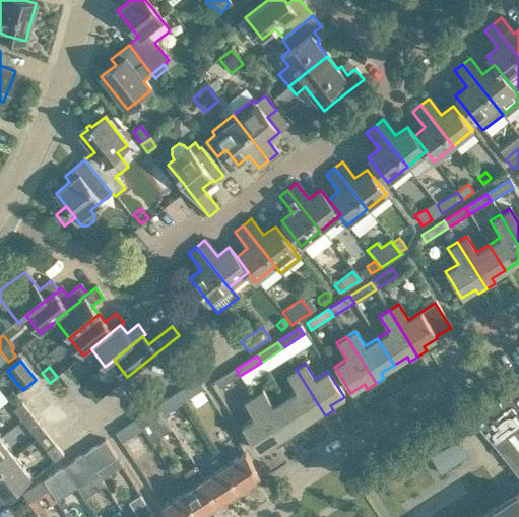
[(58,375),(59,376),(72,392),(80,386),(66,369),(58,375)]
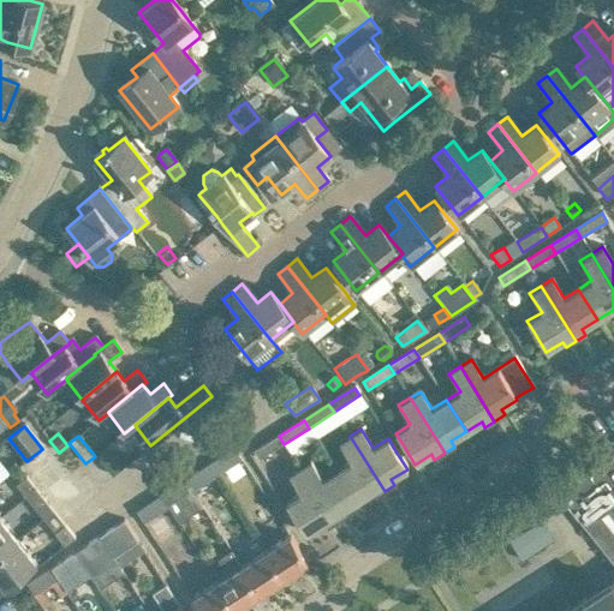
[(279,448),(284,444),(279,436),(254,453),(258,460),(279,448)]
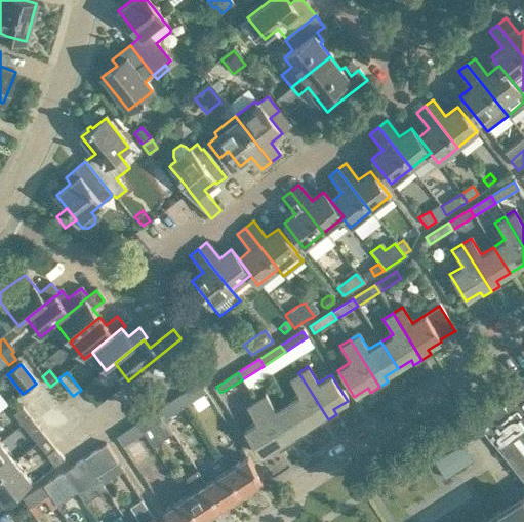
[(328,419),(298,372),(288,378),(299,395),(287,403),(304,429),(317,420),(320,425),(328,419)]
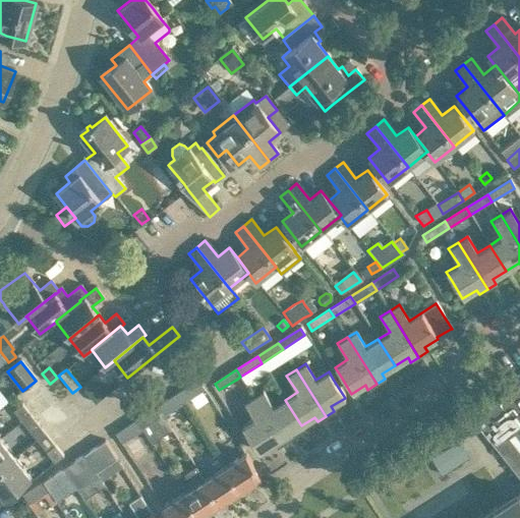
[(163,417),(190,400),(196,409),(207,402),(201,393),(205,391),(204,390),(197,381),(157,408),(163,417)]
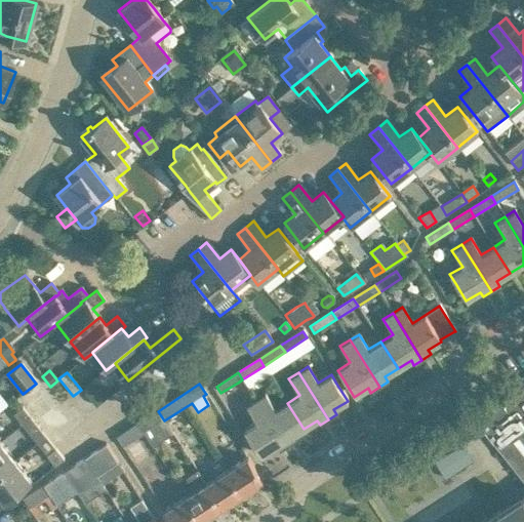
[(523,521),(523,389),(522,388),(477,424),(497,449),(502,456),(508,451),(514,458),(515,457),(523,470),(523,504),(501,519),(497,521),(485,521),(523,521)]
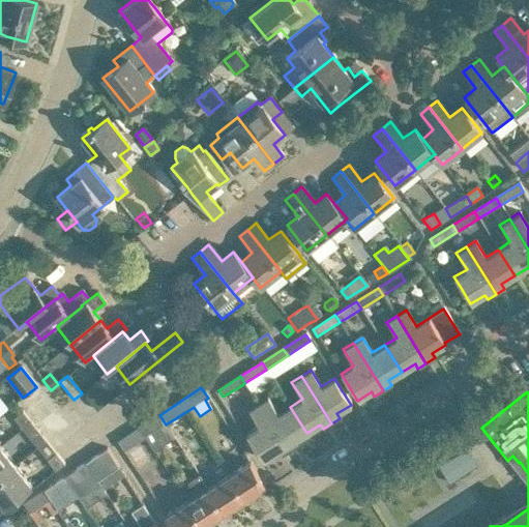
[(293,441),(306,433),(290,407),(278,414),(267,398),(258,404),(288,451),(297,446),(293,441)]
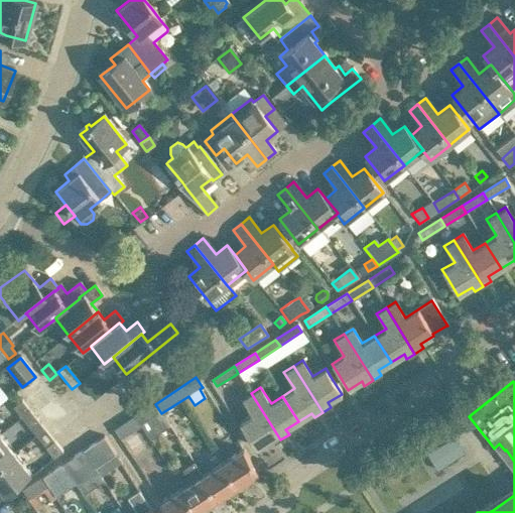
[(272,444),(280,439),(251,393),(242,399),(252,415),(240,423),(245,431),(256,449),(269,440),(272,444)]
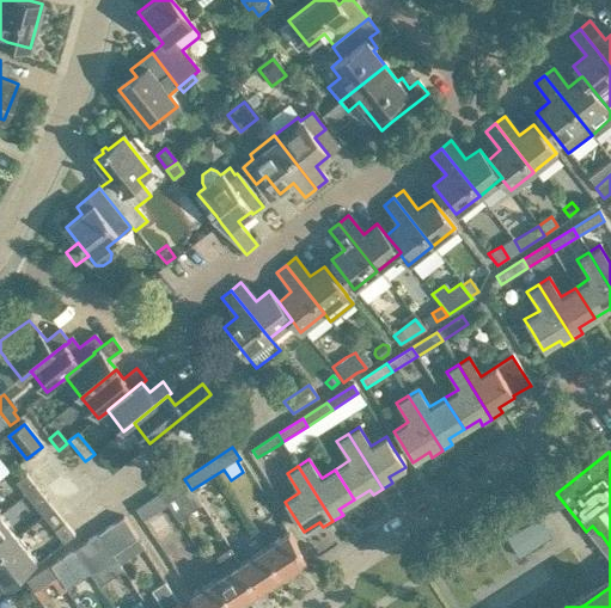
[(16,484),(25,496),(36,487),(25,476),(16,484)]
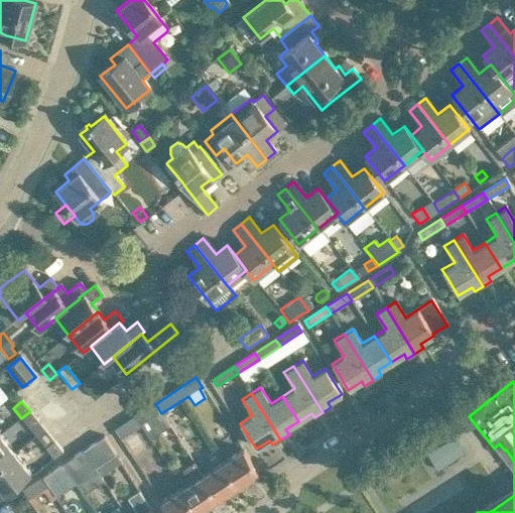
[(169,426),(161,414),(161,413),(155,404),(135,417),(142,427),(141,427),(149,440),(169,426)]
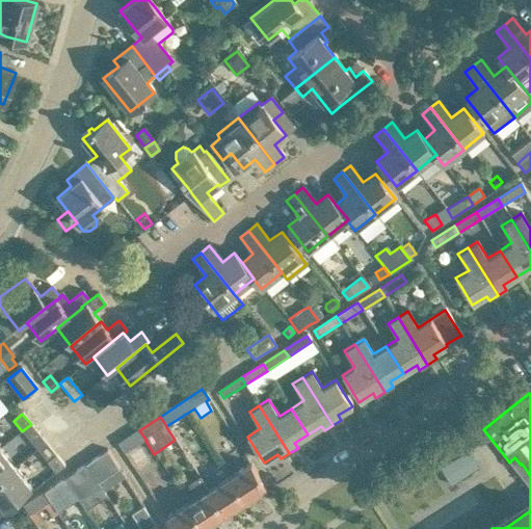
[(31,442),(40,435),(31,424),(22,431),(31,442)]
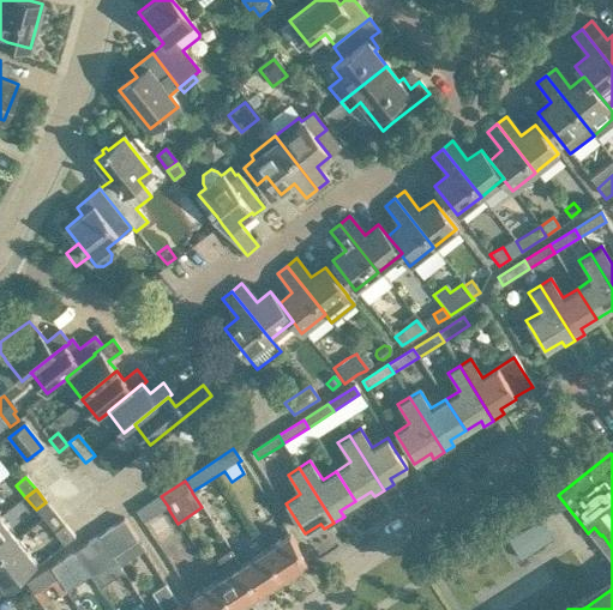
[(163,512),(168,508),(169,508),(161,496),(136,512),(143,524),(163,512)]
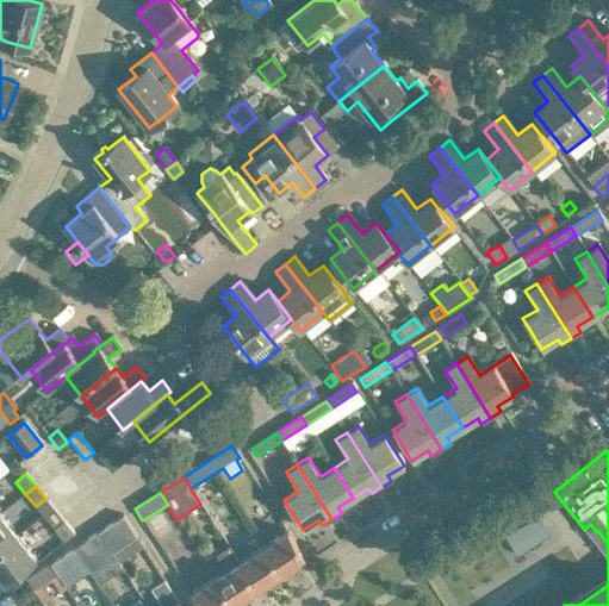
[(0,553),(18,539),(0,516),(0,553)]
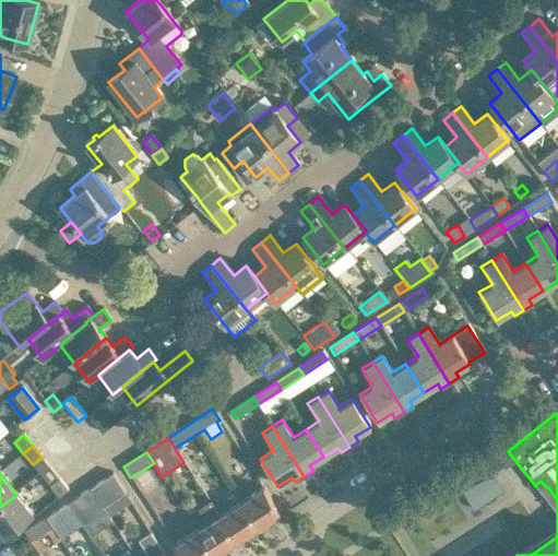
[(113,474),(90,489),(102,508),(125,493),(113,474)]
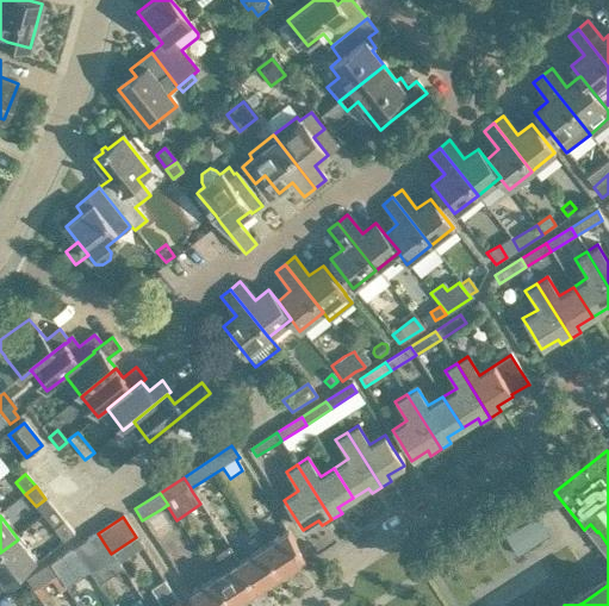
[(160,517),(147,525),(157,542),(171,533),(160,517)]
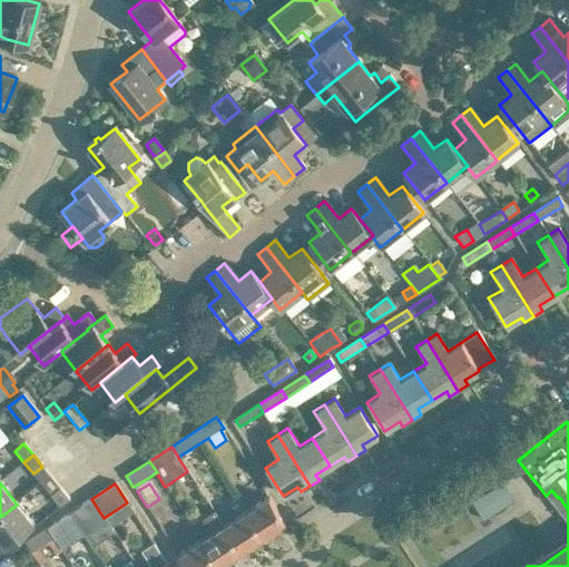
[(482,521),(513,502),(501,484),(471,502),(482,521)]
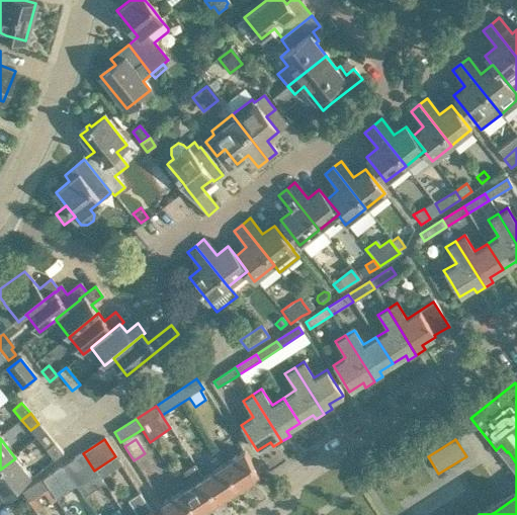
[(46,450),(54,461),(63,454),(60,450),(54,443),(46,449),(46,450)]
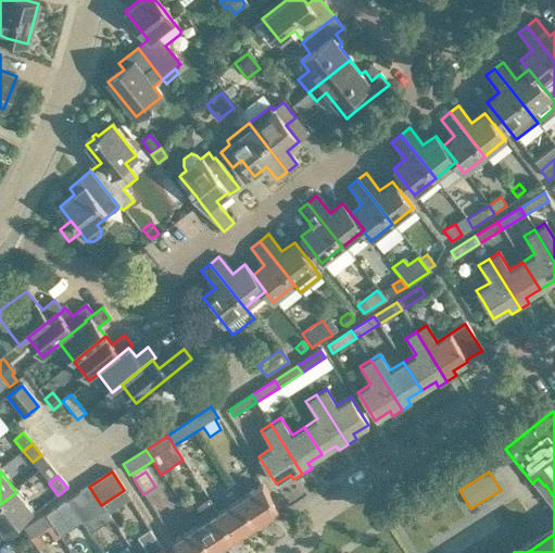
[(239,500),(255,525),(278,510),(266,492),(262,486),(239,500)]
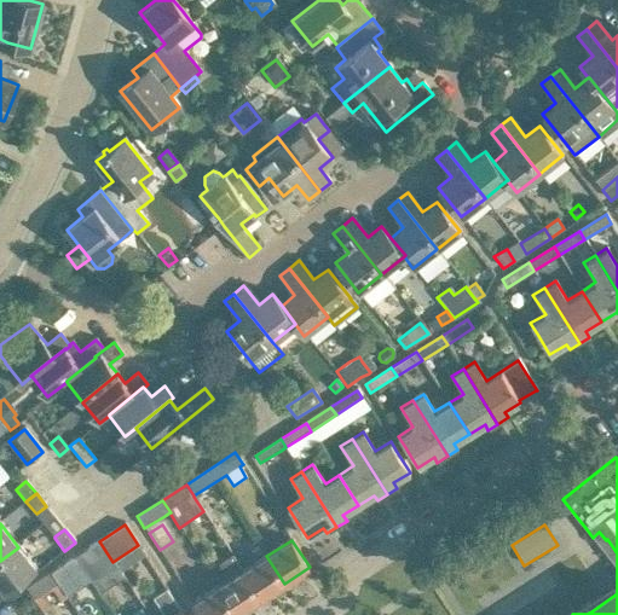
[(91,580),(115,564),(113,562),(99,541),(75,557),(91,580)]
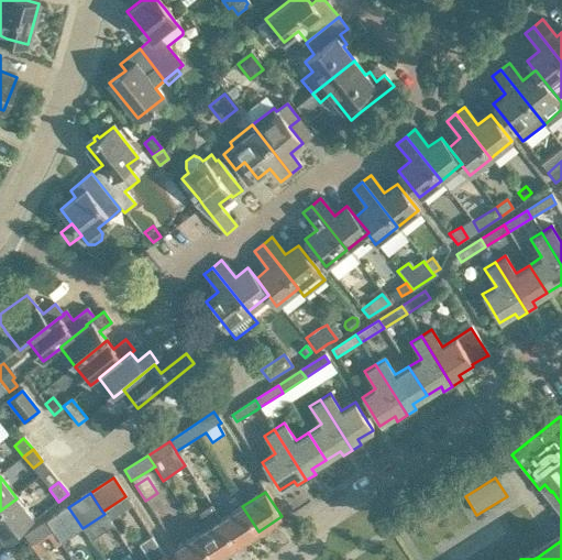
[(32,517),(17,498),(0,511),(0,534),(4,539),(32,517)]
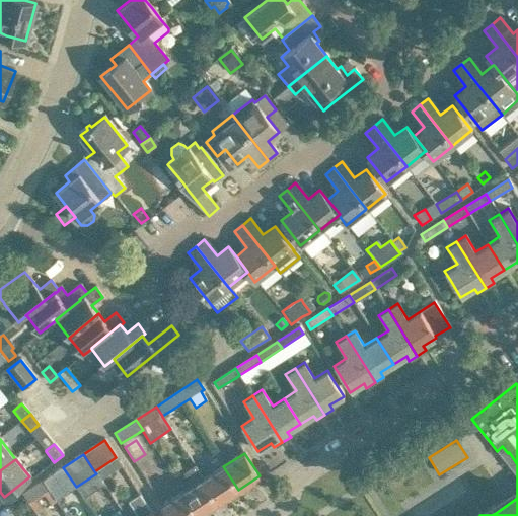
[(182,493),(197,515),(199,515),(218,502),(203,480),(194,465),(182,472),(192,487),(182,493)]
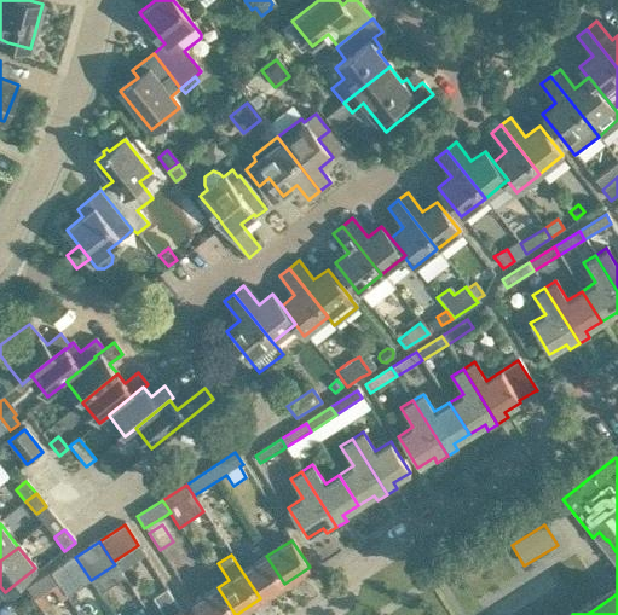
[(260,598),(284,584),(266,556),(242,572),(260,598)]
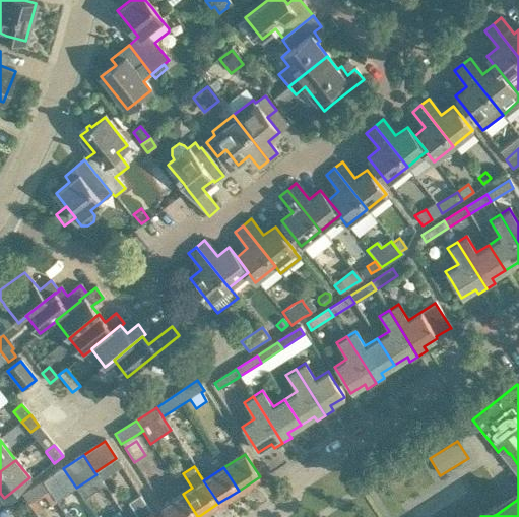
[(63,468),(43,481),(49,491),(56,502),(76,488),(63,468)]
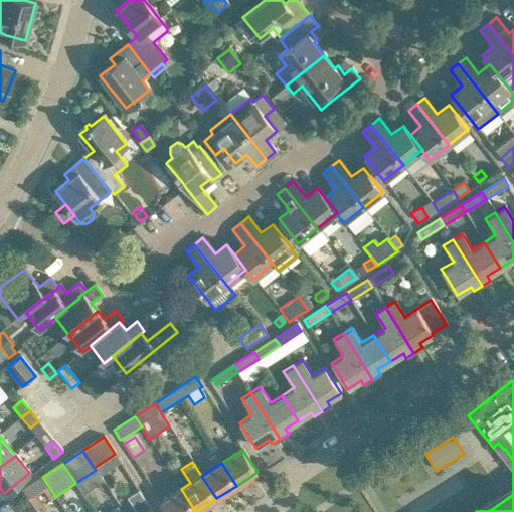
[(37,480),(22,490),(23,492),(28,500),(29,499),(35,510),(41,506),(34,496),(43,490),(37,480)]
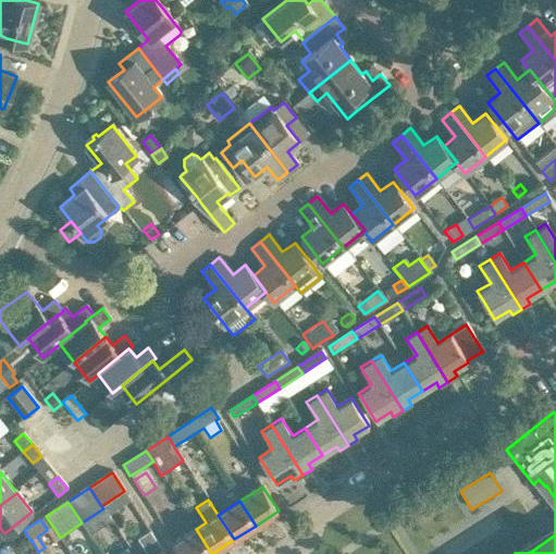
[(173,543),(177,550),(180,553),(211,553),(196,529),(173,543)]
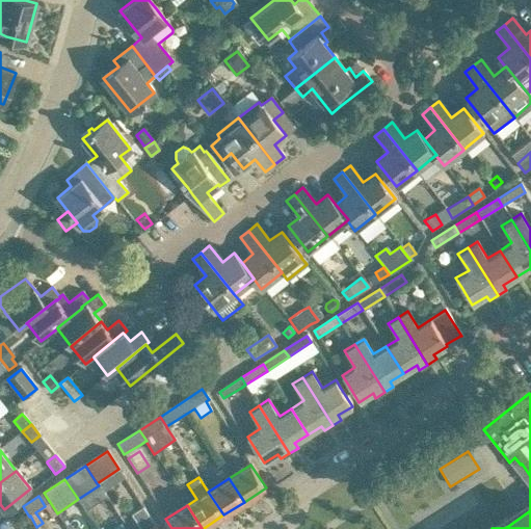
[(157,528),(155,525),(143,506),(131,514),(140,528),(157,528)]
